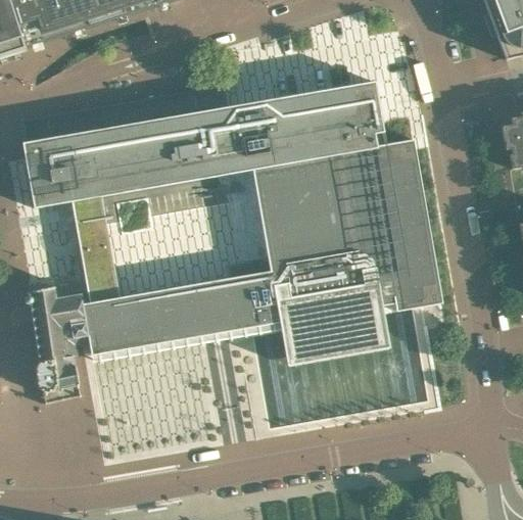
[(0,0),(0,54),(24,47),(20,37),(26,35),(13,0),(0,0)]
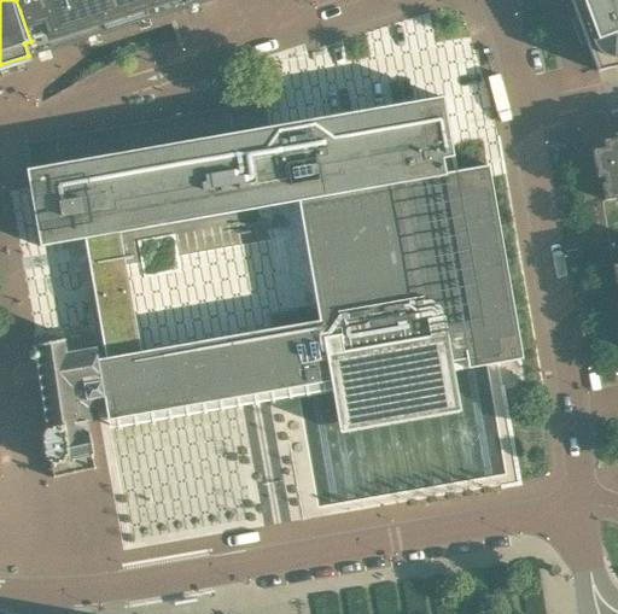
[(16,0),(30,41),(24,44),(28,56),(192,4),(202,0),(16,0)]
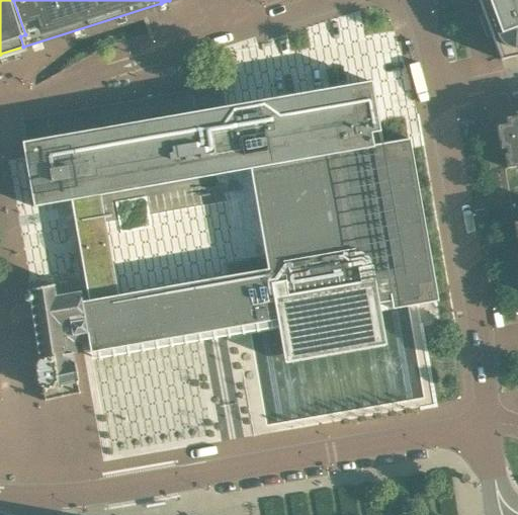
[(479,0),(500,57),(517,53),(517,0),(479,0)]
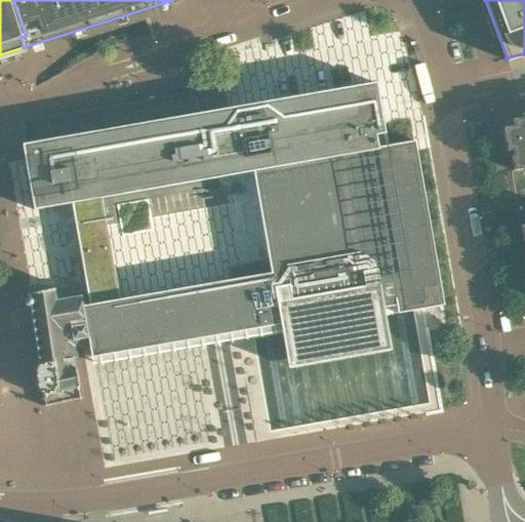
[(380,61),(368,62),(371,80),(382,79),(380,61)]
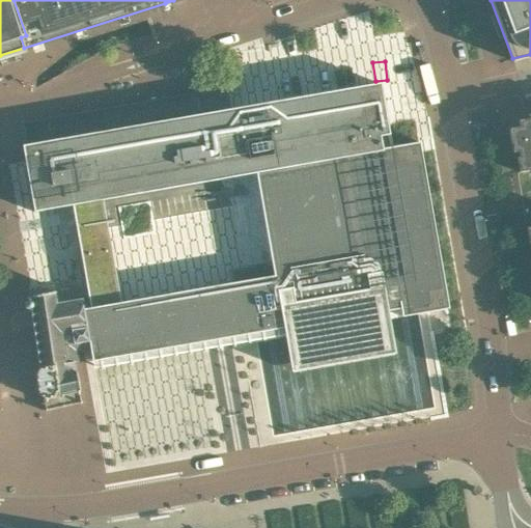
[(401,313),(448,306),(421,150),(419,140),(396,144),(391,145),(387,120),(380,81),(229,108),(23,143),(25,158),(34,209),(59,204),(64,203),(73,202),(83,264),(90,305),(83,307),(90,345),(94,367),(221,345),(285,334),(291,368),(394,351),(387,307),(400,304),(401,313)]
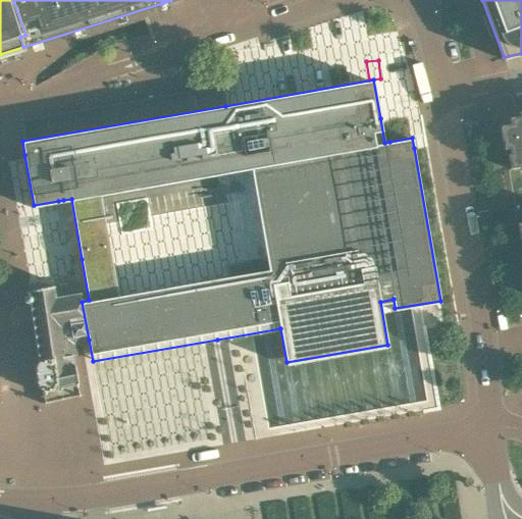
[(521,220),(517,221),(520,237),(521,250),(521,110),(519,111),(520,114),(509,116),(510,122),(500,124),(504,147),(509,147),(510,152),(508,152),(510,167),(521,164),(521,220)]
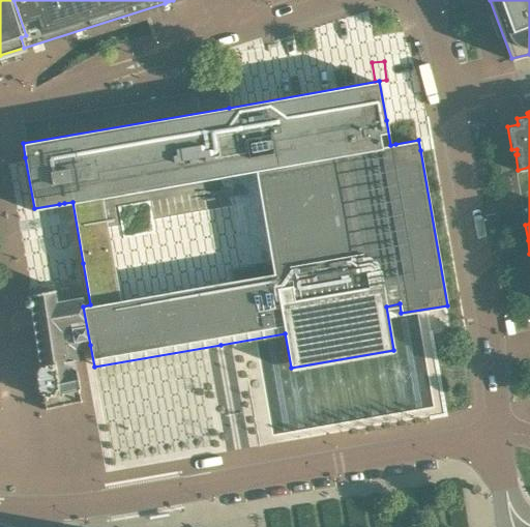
[(28,294),(29,296),(25,299),(26,304),(30,306),(39,363),(40,362),(40,364),(39,364),(39,366),(39,367),(40,369),(41,380),(42,380),(45,391),(43,391),(42,392),(45,393),(45,394),(46,397),(47,405),(46,407),(48,408),(49,406),(80,399),(82,401),(84,398),(81,397),(80,386),(77,369),(76,369),(75,360),(78,359),(76,348),(83,346),(90,345),(83,306),(81,296),(79,284),(54,288),(53,284),(40,286),(40,285),(31,287),(32,288),(30,288),(28,288),(29,294),(28,294)]
